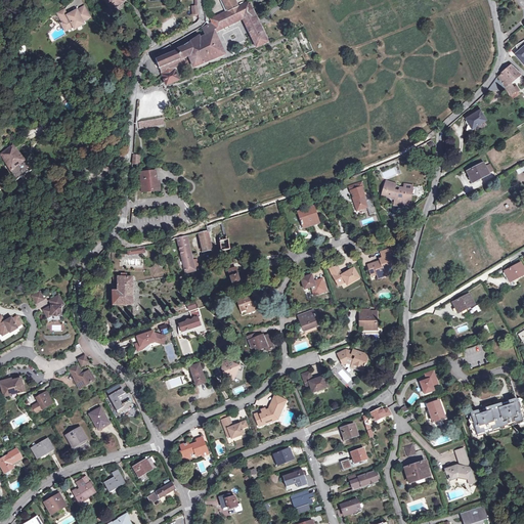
[(105,0),(111,9),(124,2),(122,0),(105,0)]
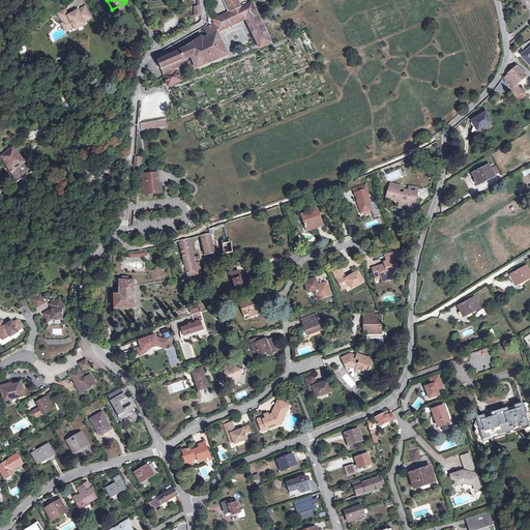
[(181,81),(177,71),(170,75),(169,71),(193,60),(195,63),(197,68),(228,55),(216,33),(245,19),(260,49),(271,42),(254,6),(242,11),(236,0),(225,0),(231,11),(213,20),(215,25),(212,28),(211,26),(205,30),(207,33),(201,36),(200,33),(192,37),(193,39),(189,41),(189,40),(185,42),(185,43),(180,47),(179,43),(172,47),(173,49),(156,56),(155,56),(157,61),(156,61),(156,62),(157,62),(160,68),(159,69),(160,70),(162,69),(164,74),(165,77),(169,86),(181,81)]
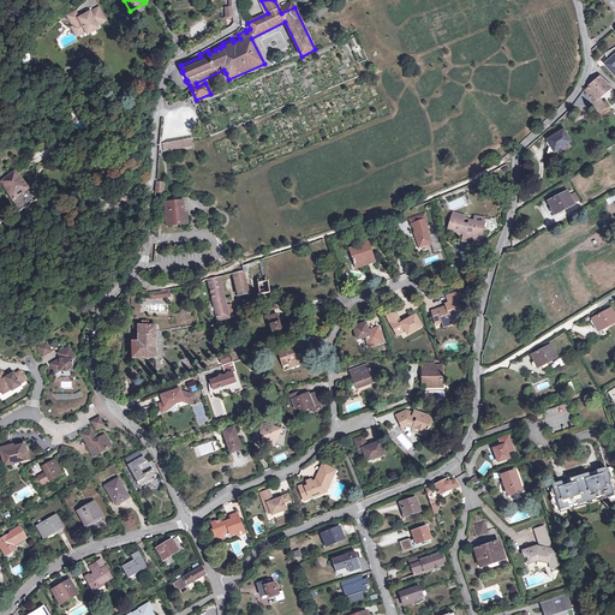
[(71,28),(72,29),(76,27),(81,34),(85,30),(87,33),(88,33),(97,28),(96,28),(95,24),(105,19),(99,7),(79,18),(76,11),(67,16),(72,27),(71,28)]
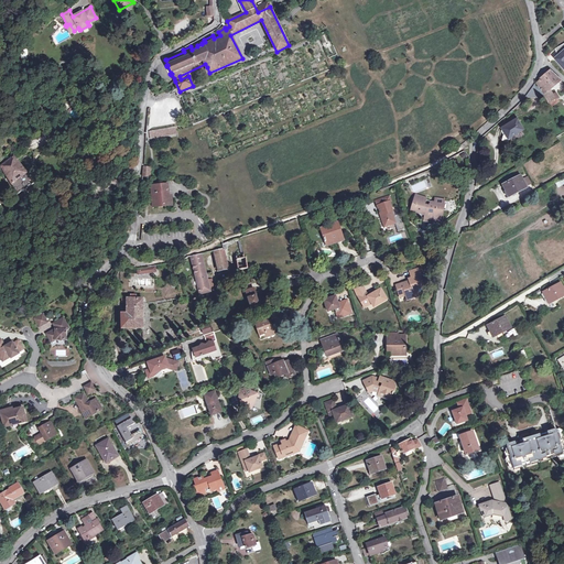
[(69,24),(66,26),(71,35),(79,30),(78,28),(74,31),(69,24)]
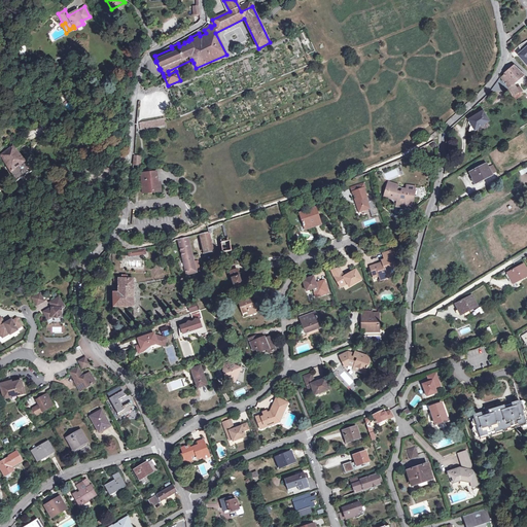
[(521,51),(517,55),(526,66),(526,39),(519,44),(521,51)]
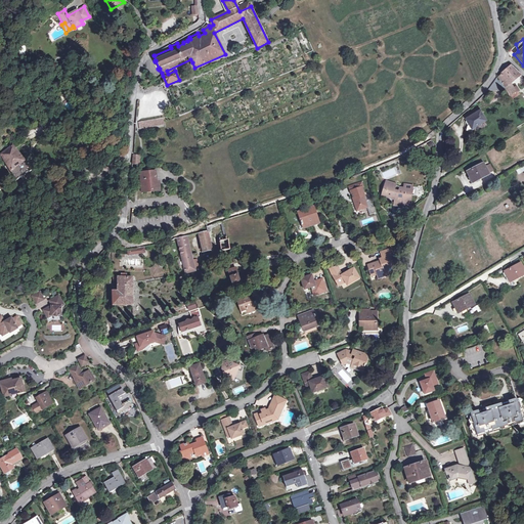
[(168,74),(175,71),(192,62),(190,59),(167,71),(168,74)]
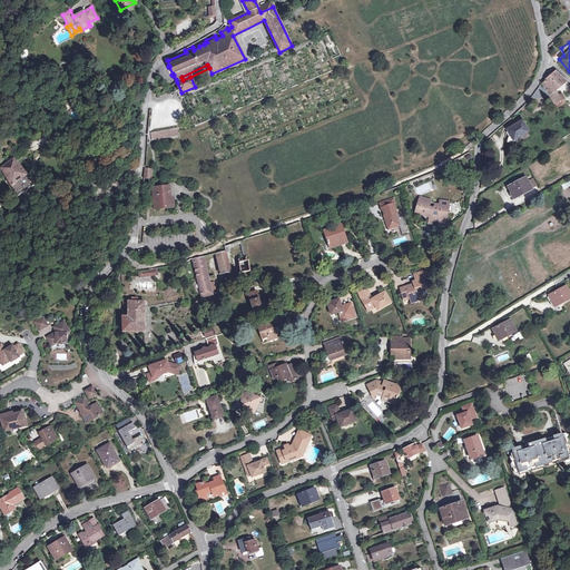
[(542,84),(550,96),(556,90),(566,81),(567,81),(557,71),(542,84)]
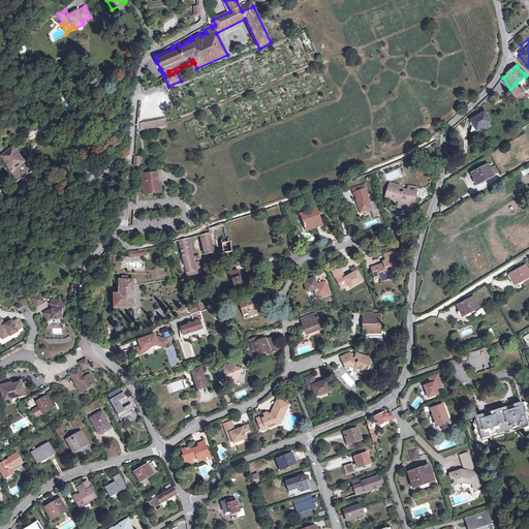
[(492,92),(510,92),(502,78),(492,92)]
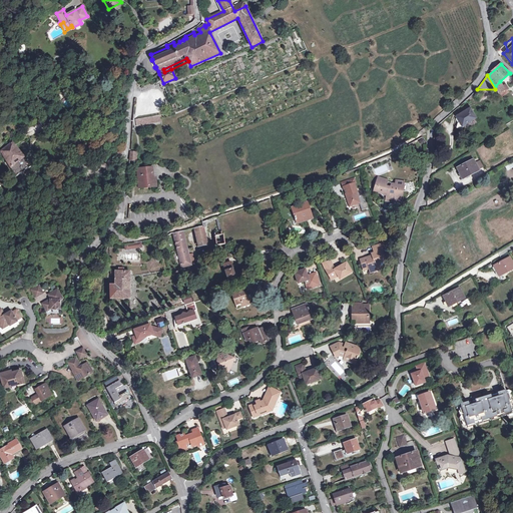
[(497,89),(503,85),(500,81),(495,86),(497,89)]
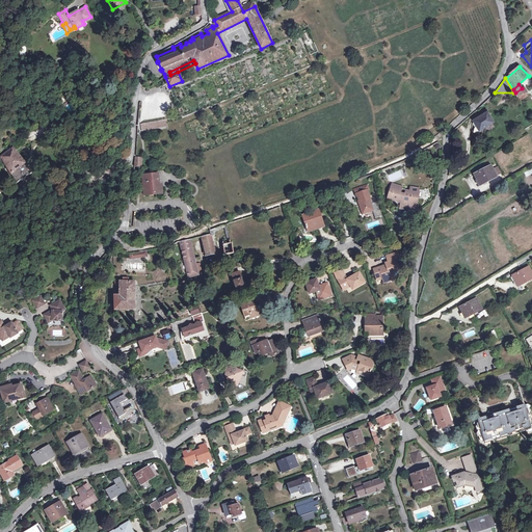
[(522,88),(515,92),(521,101),(528,96),(526,94),(527,92),(524,88),(522,89),(522,88)]
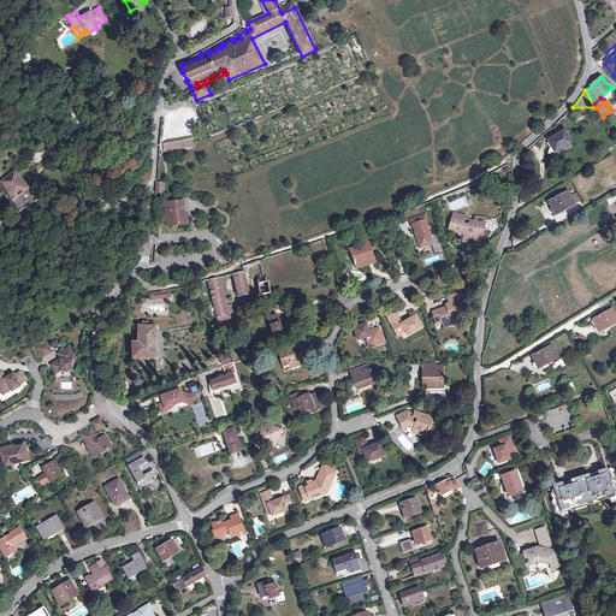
[(556,150),(572,141),(564,130),(550,140),(556,150)]
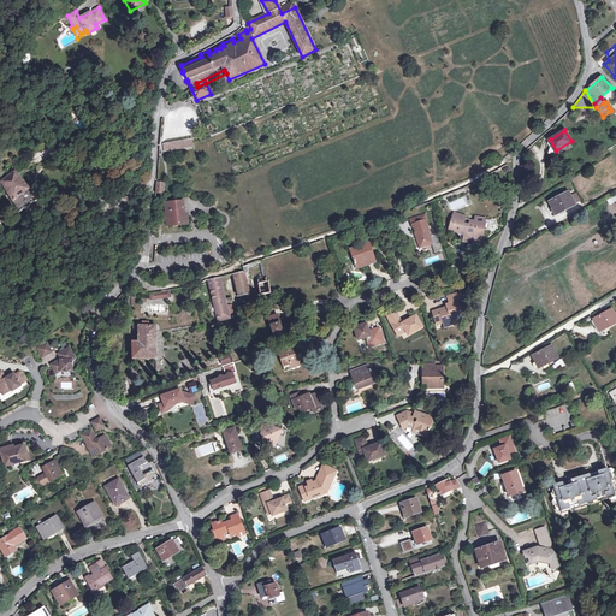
[(185,147),(185,141),(163,144),(164,152),(185,147)]
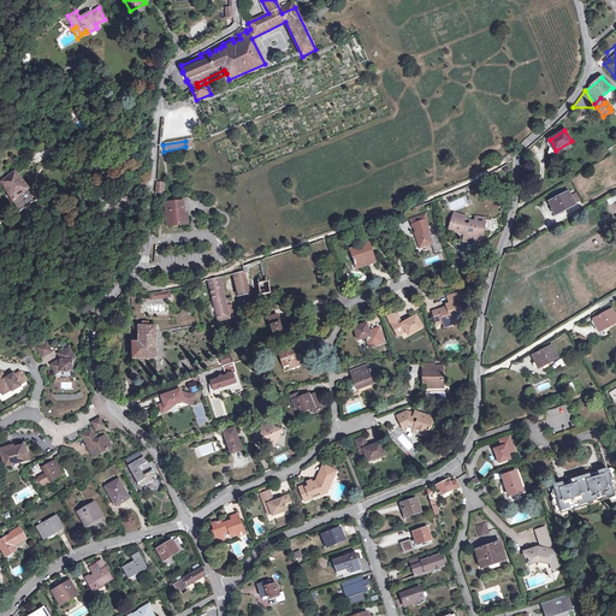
[(21,212),(36,201),(22,183),(23,182),(16,171),(3,181),(1,182),(12,202),(21,212)]
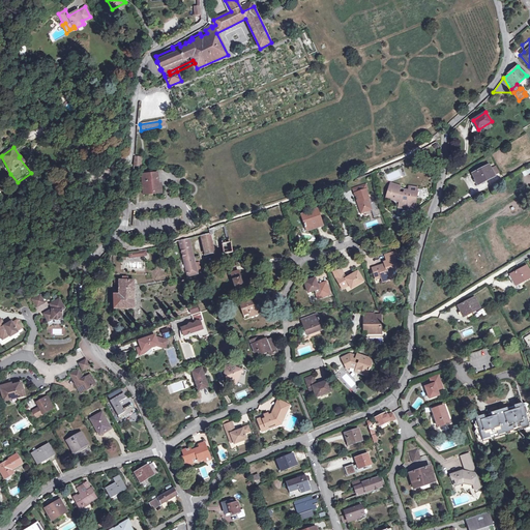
[(31,173),(32,172),(20,156),(19,157),(31,173)]
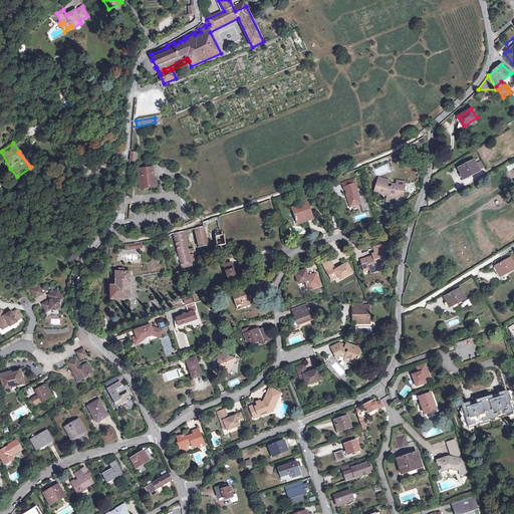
[(466,178),(479,172),(474,161),(459,169),(461,173),(462,172),(466,178)]
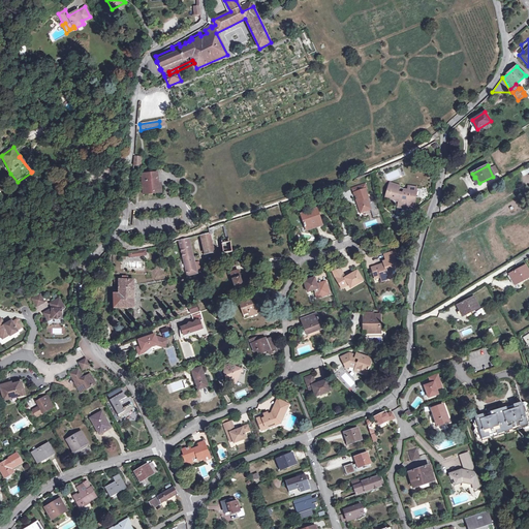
[(520,170),(523,177),(528,173),(528,166),(520,170)]
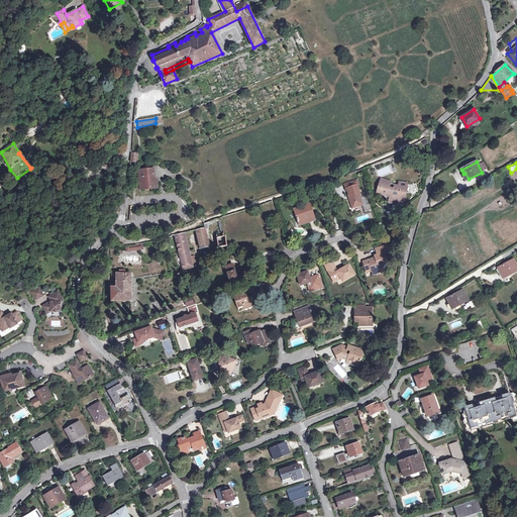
[(149,189),(156,188),(154,182),(153,169),(138,171),(140,190),(149,189)]
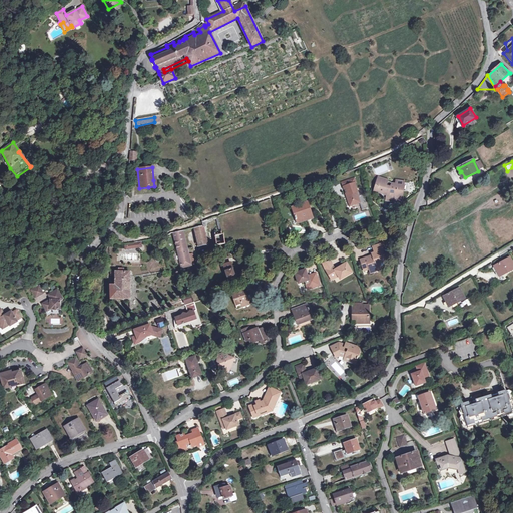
[(462,180),(465,185),(475,179),(473,174),(462,180)]
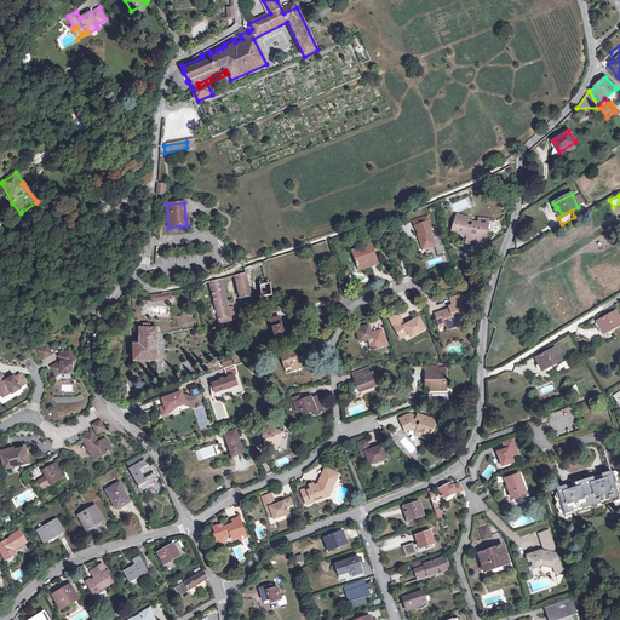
[(415,227),(423,250),(435,246),(437,254),(445,252),(442,244),(440,245),(436,234),(432,231),(429,222),(430,222),(428,216),(413,220),(415,227)]
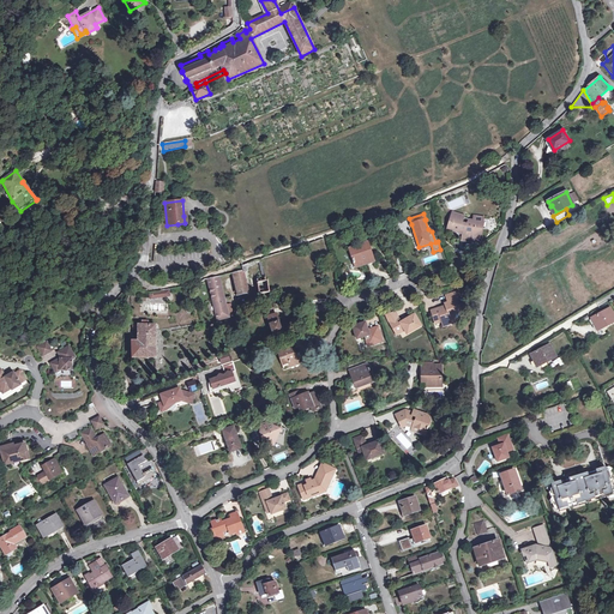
[(464,238),(464,240),(477,242),(477,240),(479,240),(483,217),(476,216),(475,221),(468,220),(467,224),(463,223),(464,218),(453,215),(450,228),(461,230),(464,230),(464,238)]
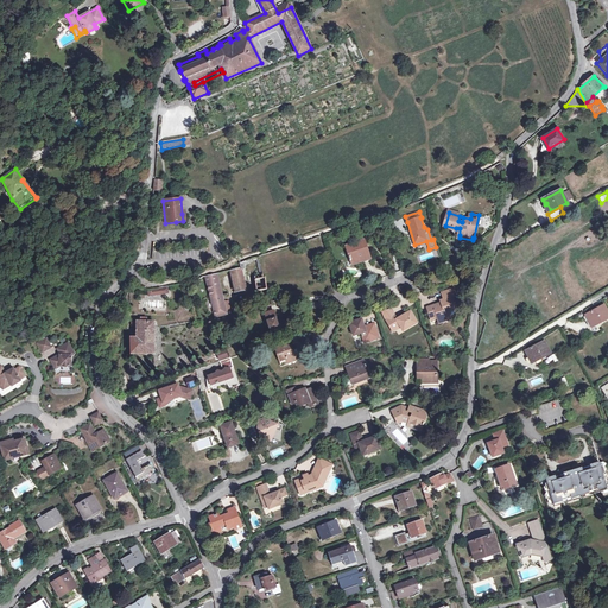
[(365,240),(347,246),(350,257),(349,257),(352,265),(371,258),(365,240)]
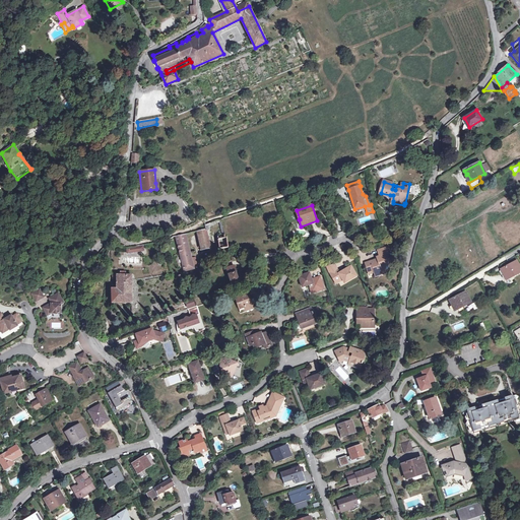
[(206,231),(210,230),(209,226),(216,223),(215,220),(204,225),(205,229),(206,229),(206,231)]
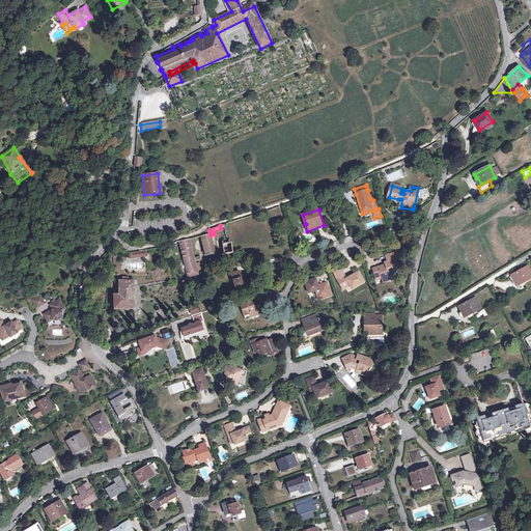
[(211,233),(210,233),(201,235),(206,255),(215,253),(214,247),(211,235),(211,233)]
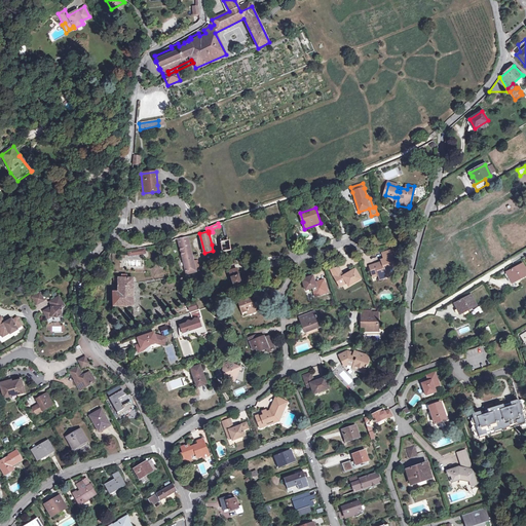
[(197,260),(196,260),(192,261),(190,256),(186,236),(177,238),(188,274),(200,271),(197,260)]
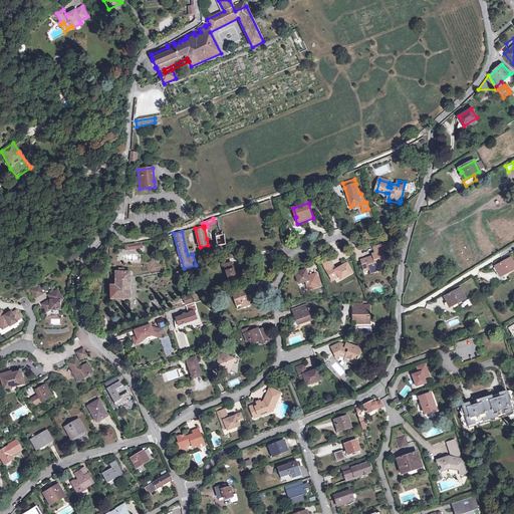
[(215,246),(225,245),(224,235),(215,235),(215,246)]
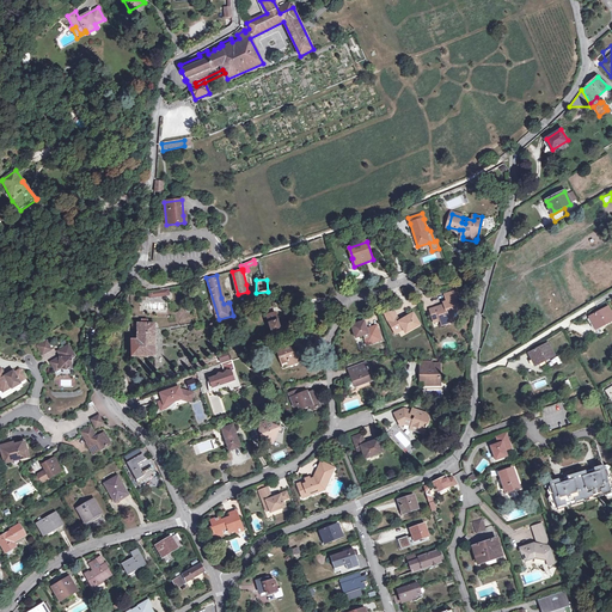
[(439,308),(439,307),(429,310),(432,316),(435,314),(436,319),(439,319),(440,322),(441,325),(454,320),(452,314),(460,312),(456,299),(457,298),(454,292),(445,294),(447,301),(444,304),(444,305),(445,306),(439,308)]
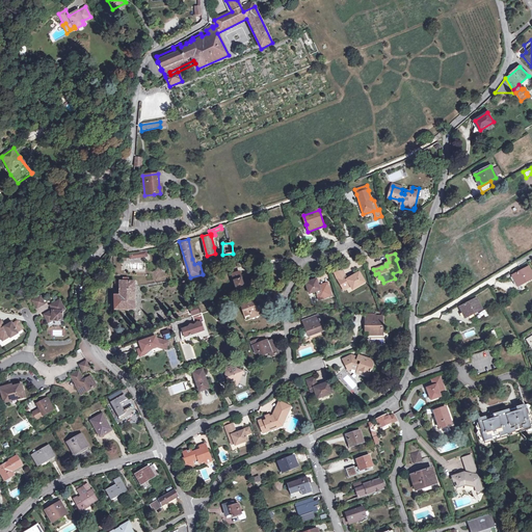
[(519,287),(531,278),(531,274),(528,268),(513,276),(519,287)]
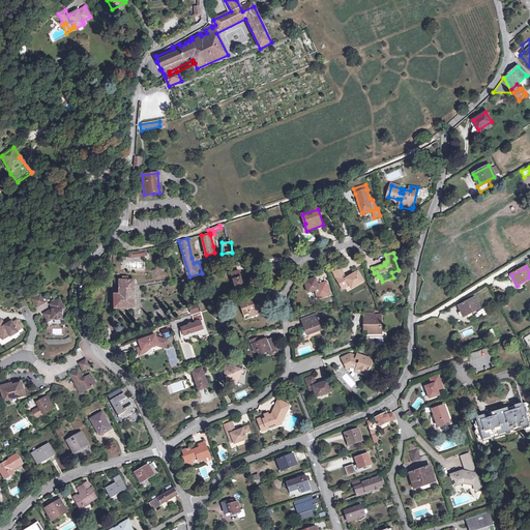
[(231,273),(236,289),(243,286),(238,271),(231,273)]
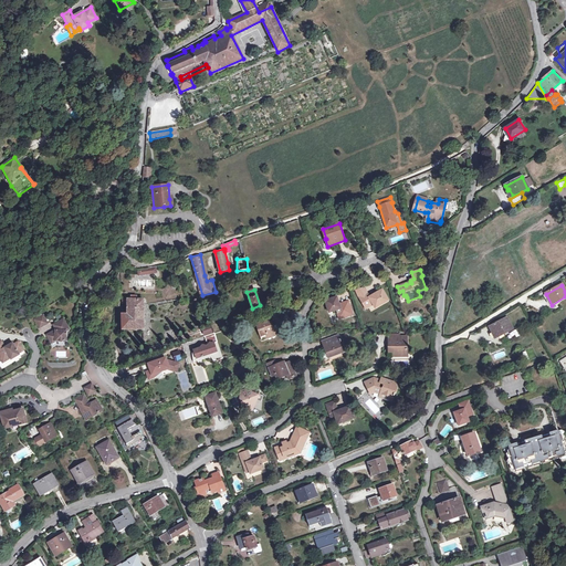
[(366,292),(358,295),(358,296),(366,308),(373,304),(375,307),(388,300),(381,290),(368,297),(366,292)]
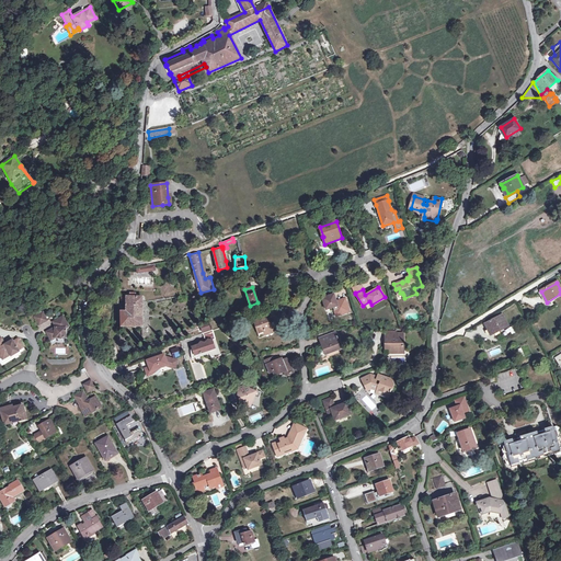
[(122,297),(122,300),(127,300),(127,311),(121,312),(122,327),(142,327),(142,298),(138,298),(138,295),(133,295),(133,296),(128,296),(128,297),(122,297)]
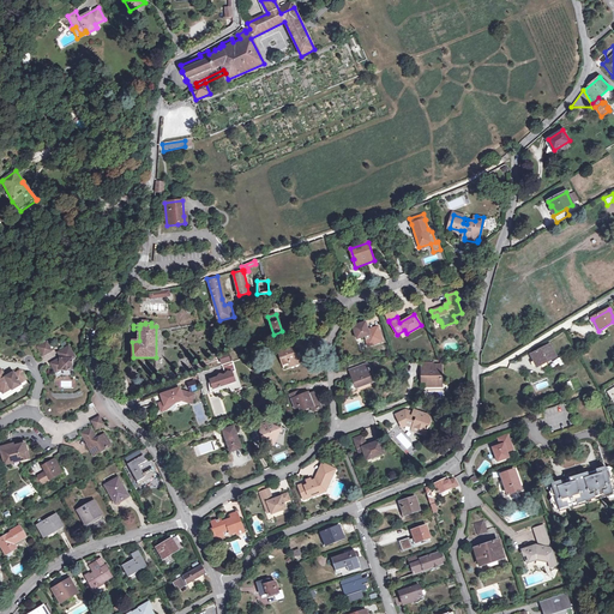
[(365,337),(366,342),(369,341),(371,345),(383,342),(378,327),(368,331),(365,323),(353,326),(356,339),(365,337)]
